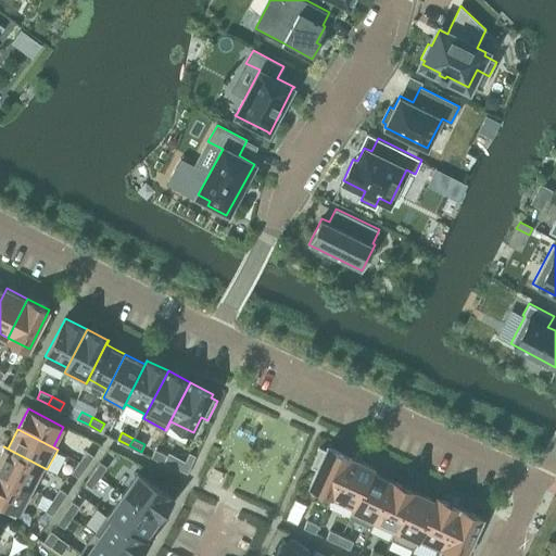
[(351,456),(328,445),(326,450),(319,446),(311,466),(317,469),(310,484),(333,495),(351,456)]
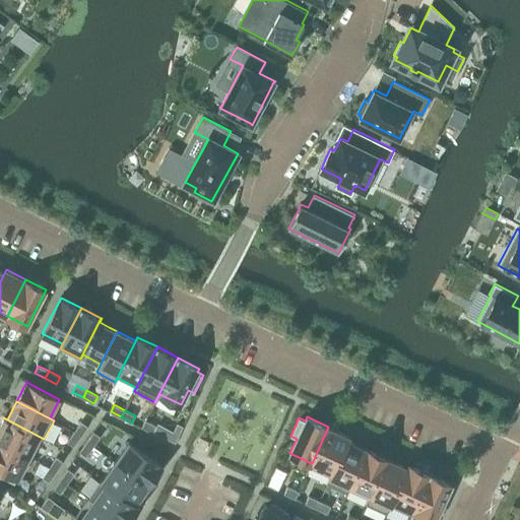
[(44,439),(3,417),(0,425),(0,441),(29,456),(40,438),(44,440),(44,439)]
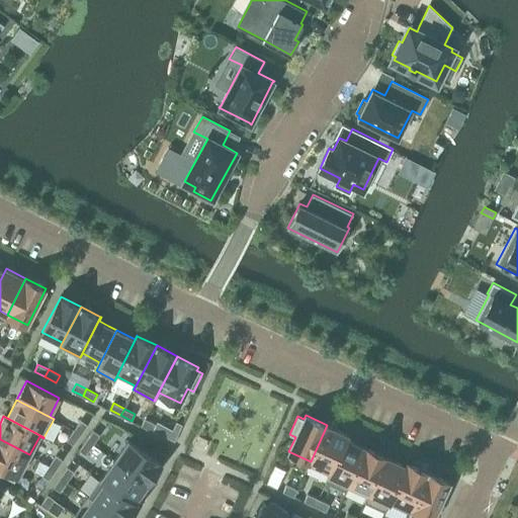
[(145,418),(142,425),(149,429),(152,431),(156,424),(145,418)]
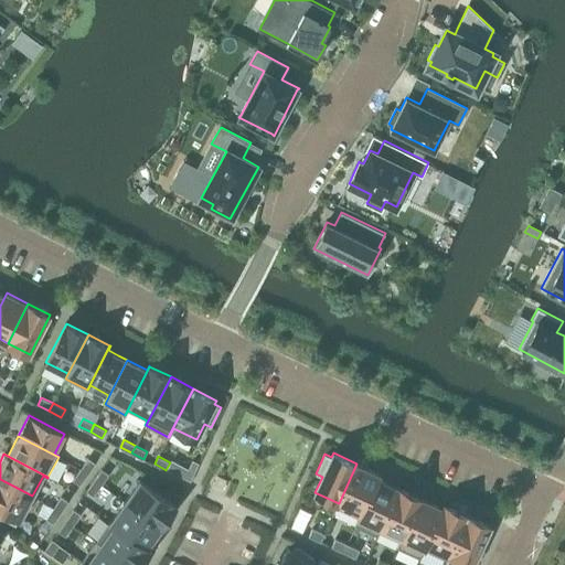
[(88,458),(81,469),(88,473),(95,462),(88,458)]
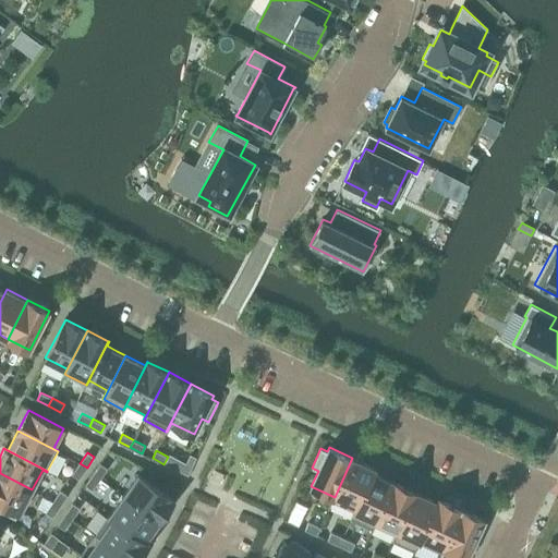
[(375,468),(352,458),(335,497),(355,507),(354,511),(355,511),(375,468)]
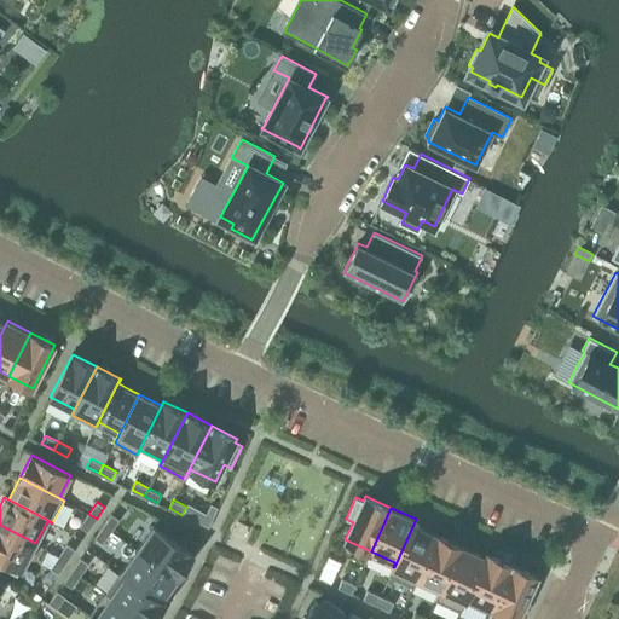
[(88,514),(81,525),(88,531),(97,519),(88,514)]
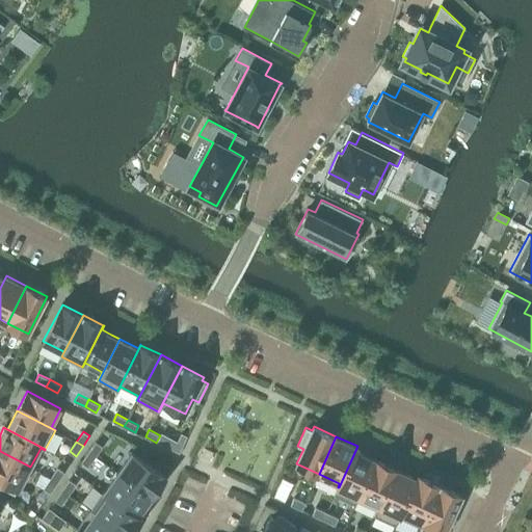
[(89,452),(96,456),(103,446),(96,442),(89,452)]
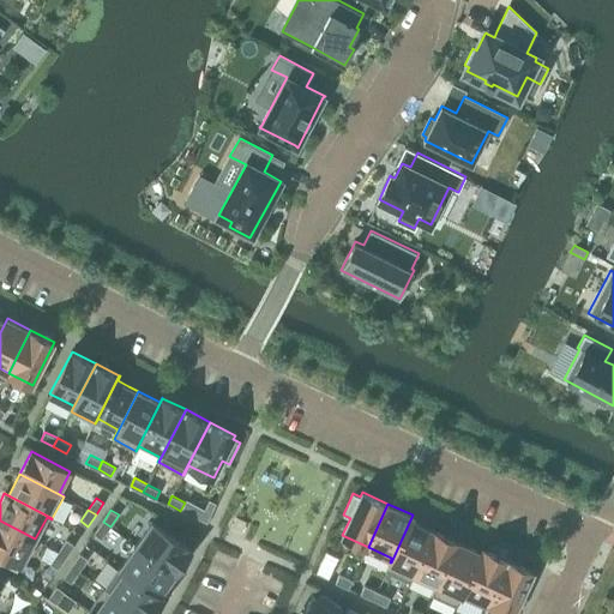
[(414,516),(413,515),(391,563),(414,573),(434,530),(411,519),(414,516)]
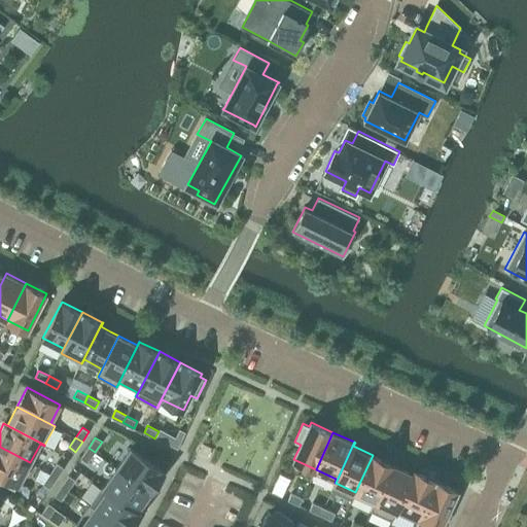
[(19,484),(30,462),(0,447),(0,481),(14,489),(18,484),(19,484)]
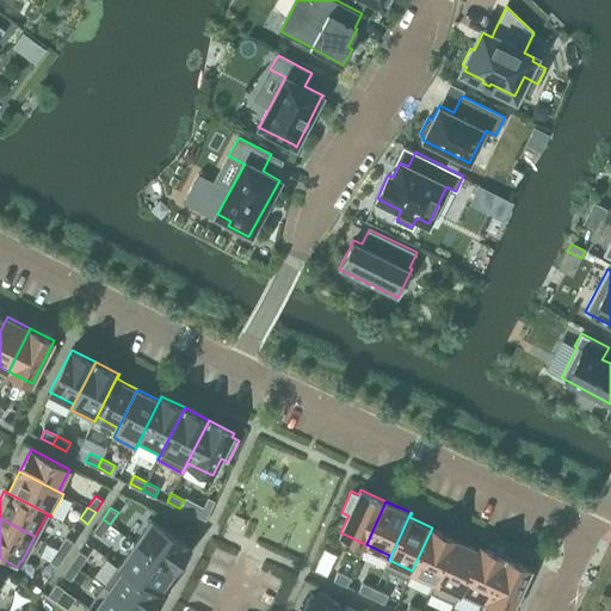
[(103,519),(94,531),(102,536),(110,524),(103,519)]
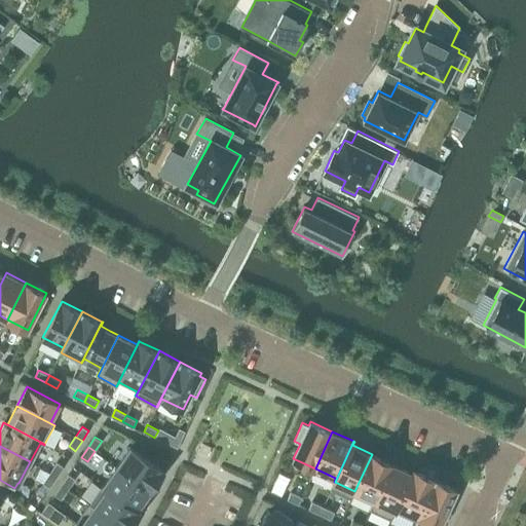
[(130,447),(116,466),(150,490),(164,471),(130,447)]
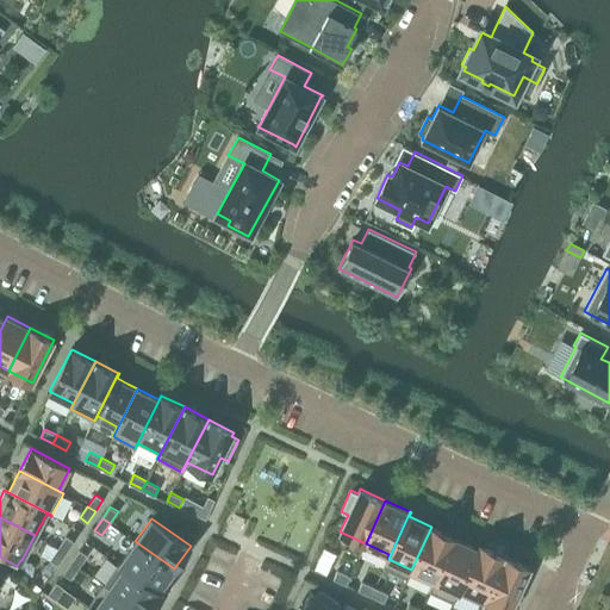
[(455,537),(431,527),(411,570),(434,580),(429,591),(430,591),(455,537)]
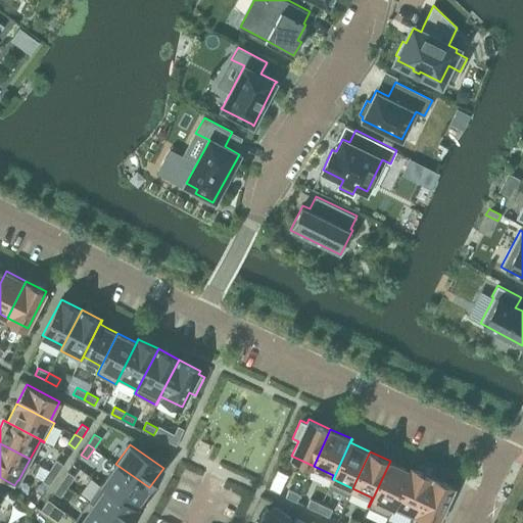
[(50,469),(56,474),(63,464),(57,460),(50,469)]
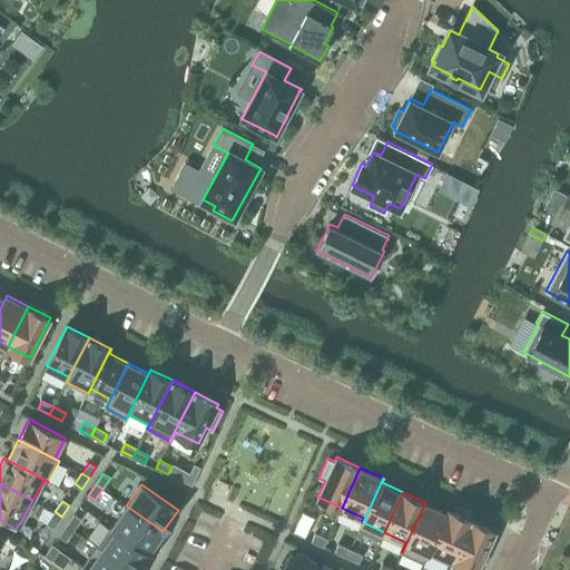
[(445,512),(425,502),(402,552),(423,562),(449,509),(448,508),(445,512)]
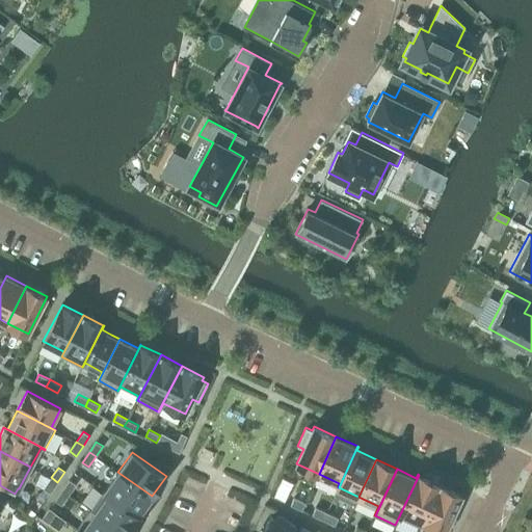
[(141,517),(142,517),(139,514),(152,496),(117,472),(104,491),(141,517)]
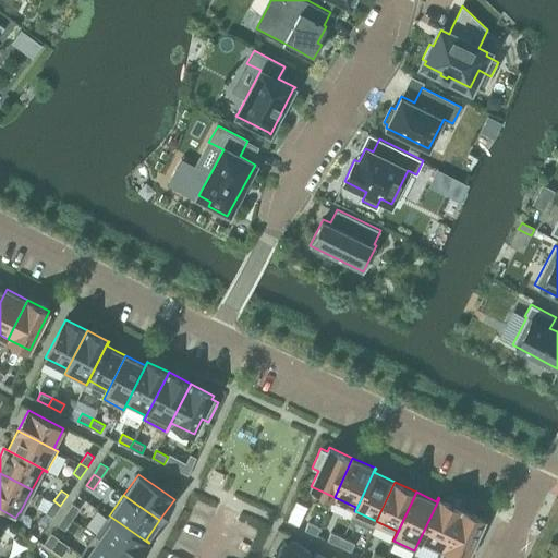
[(462,508),(439,498),(414,550),(415,552),(420,543),(441,553),(462,508)]
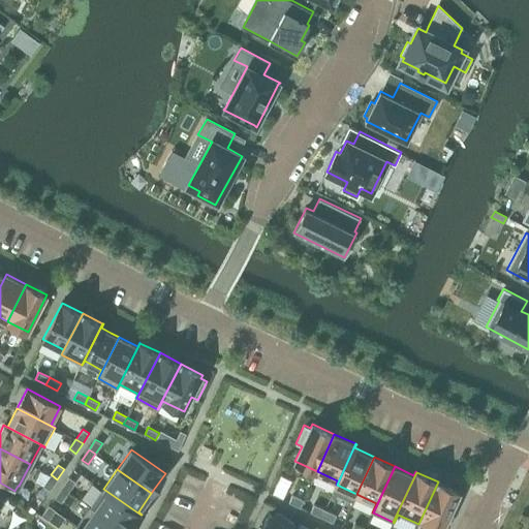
[(51,474),(43,485),(51,490),(57,479),(51,474)]
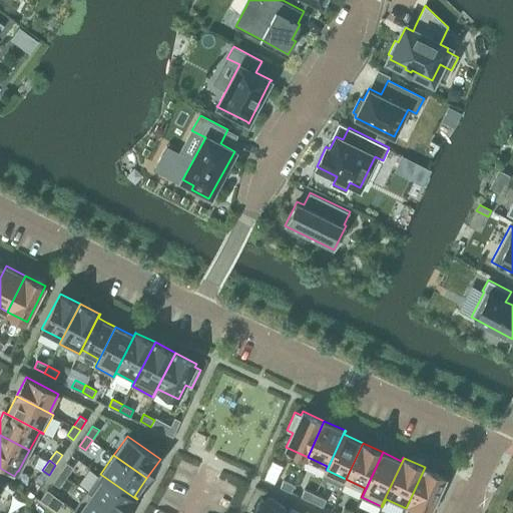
[(60,472),(66,477),(73,467),(67,462),(60,472)]
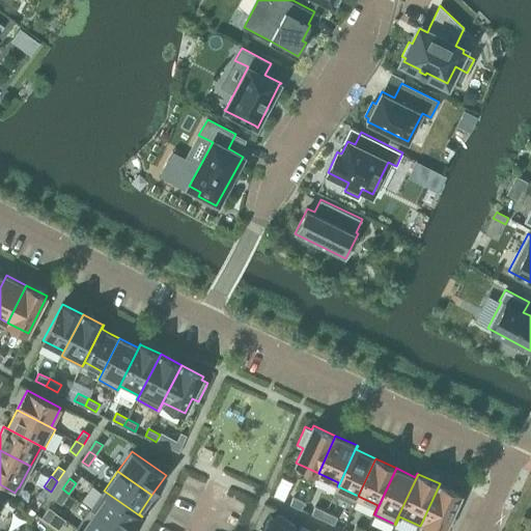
[(444,530),(462,494),(440,483),(420,526),(421,526),(423,522),(443,530),(444,530)]
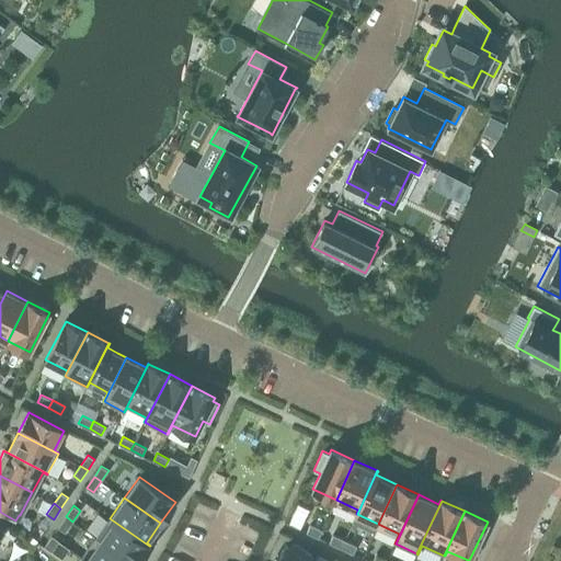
[(66,516),(58,527),(66,531),(72,522),(66,516)]
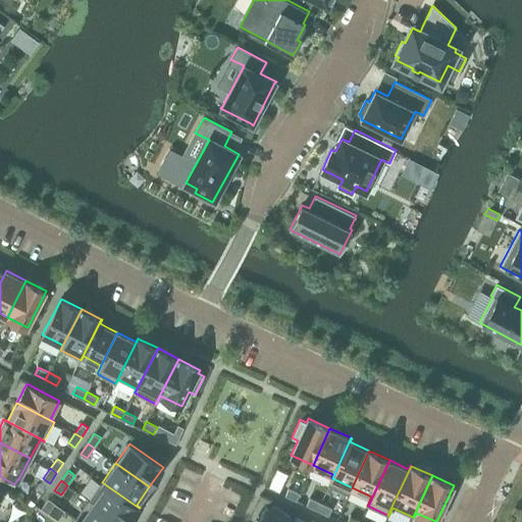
[(90,500),(89,500),(120,521),(128,521),(139,508),(102,482),(102,483),(105,485),(94,502),(90,500)]
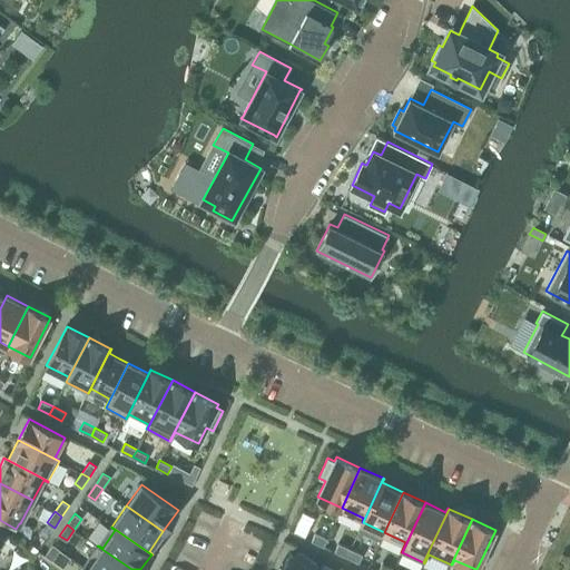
[(327,538),(315,532),(312,540),(324,546),(327,538)]
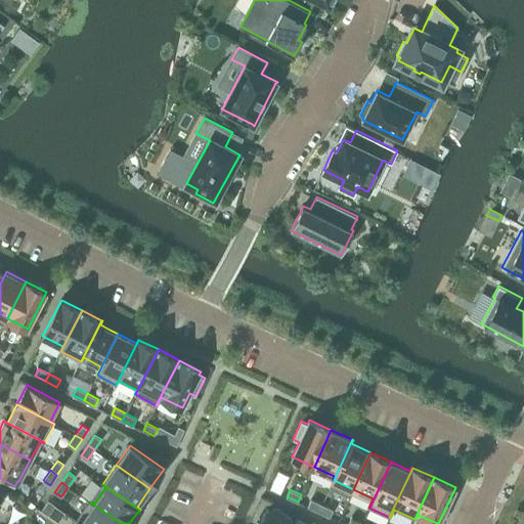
[(322,505),(311,499),(308,507),(318,512),(322,505)]
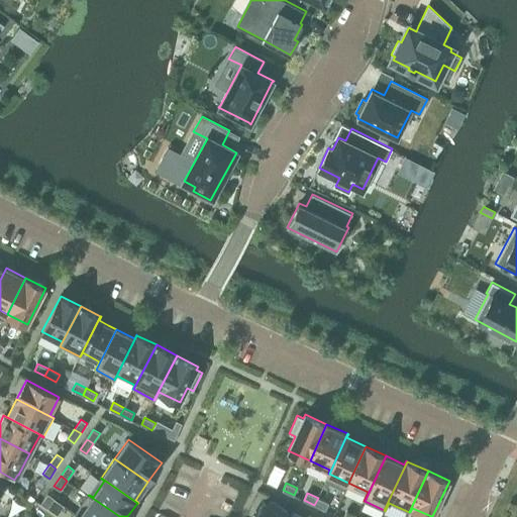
[(41,504),(47,508),(55,498),(48,494),(41,504)]
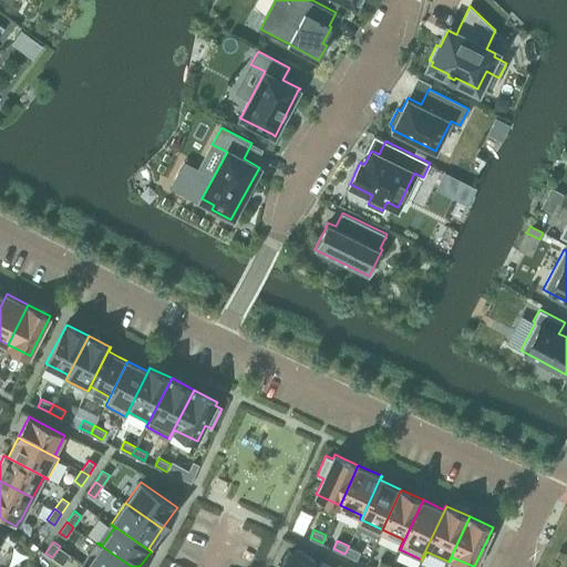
[(131,566),(96,543),(83,563),(89,566),(131,566)]
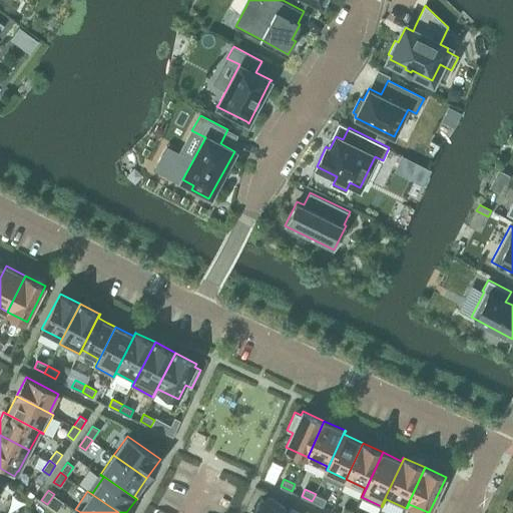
[(327,499),(316,494),(312,501),(323,506),(327,499)]
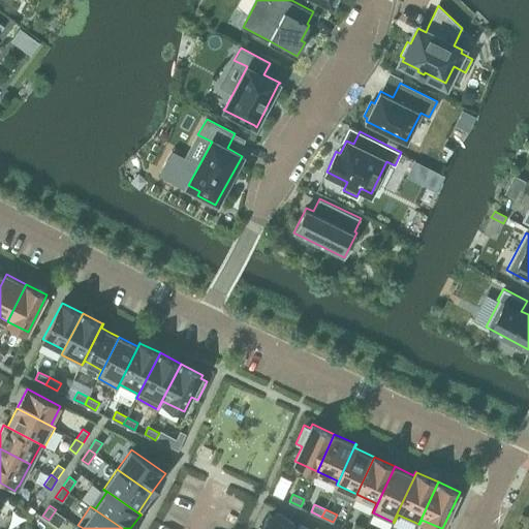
[(271,512),(258,528),(293,528),(290,527),(294,522),(278,510),(274,516),(271,512)]
